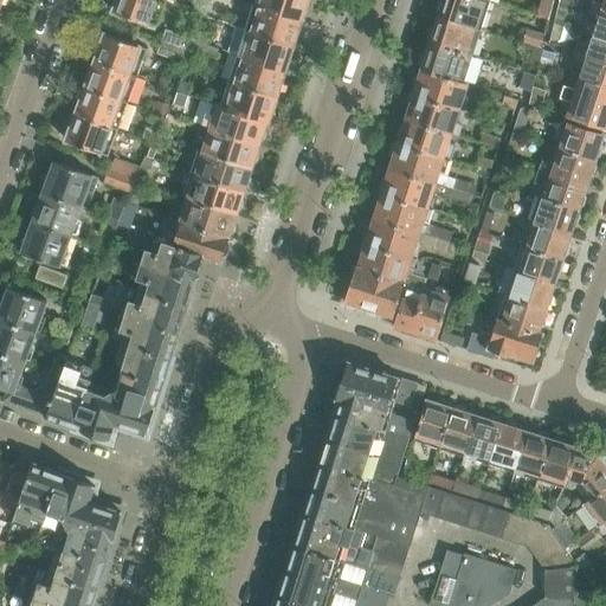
[(116,0),(113,11),(155,26),(165,0),(116,0)]
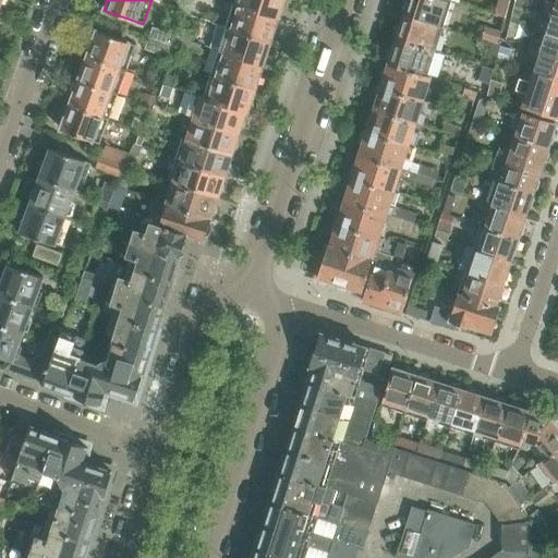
[(234,0),(233,3),(276,17),(279,8),(282,5),(284,0),(234,0)]
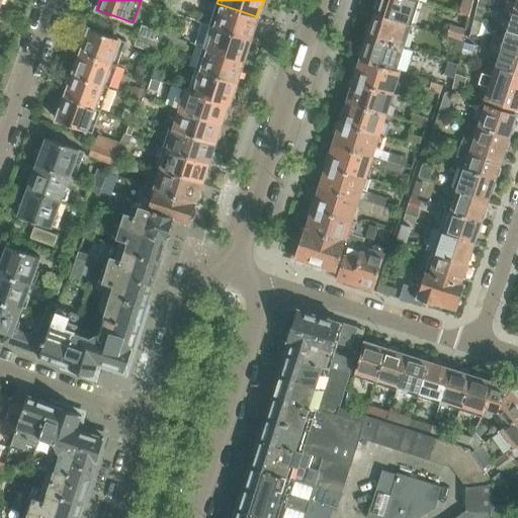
[(375,0),(373,7),(376,10),(375,12),(412,23),(419,1),(417,0),(375,0)]
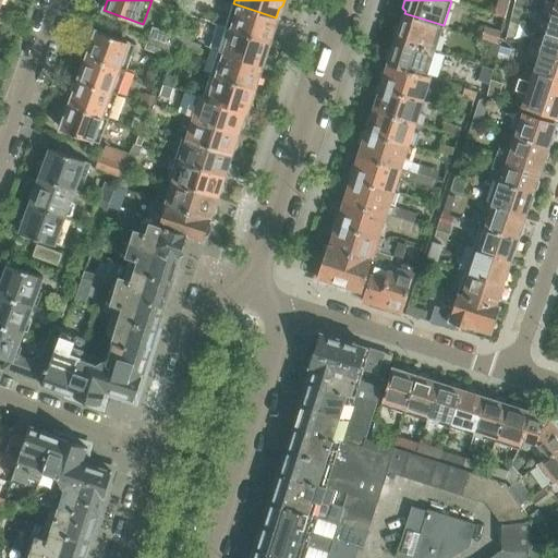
[(498,0),(495,14),(506,17),(510,0),(498,0)]
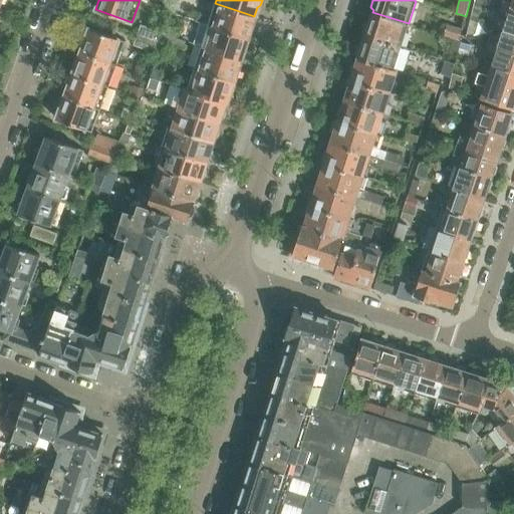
[(474,0),(471,13),(480,16),(483,3),(474,0)]
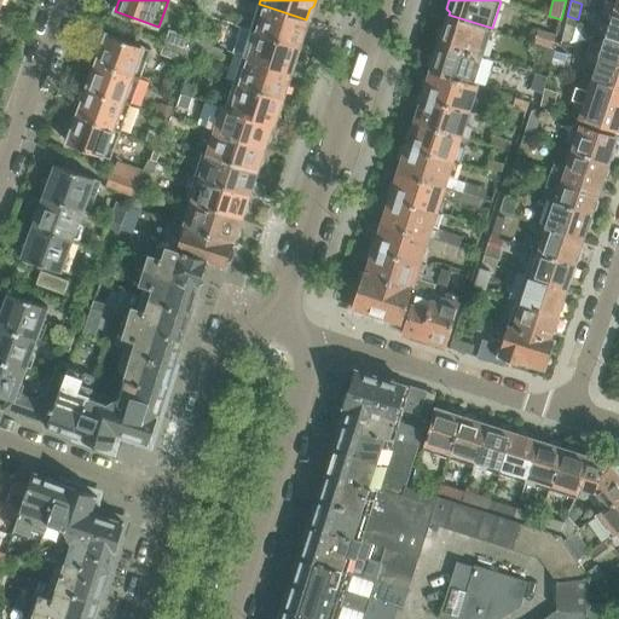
[(606,1),(602,11),(618,16),(618,0),(617,0),(615,4),(606,1)]
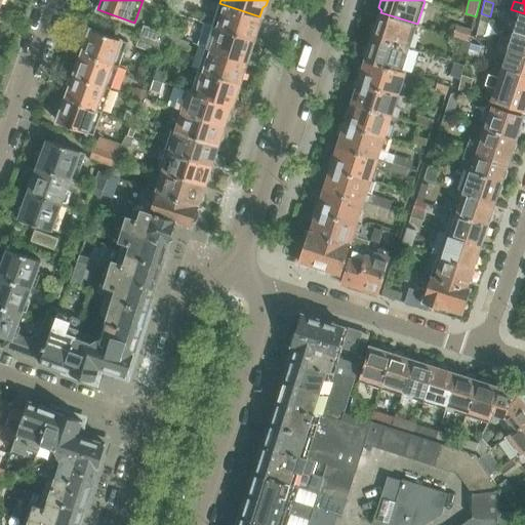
[(219,3),(212,26),(252,38),(253,36),(256,35),(258,28),(256,25),(259,16),(219,3)]
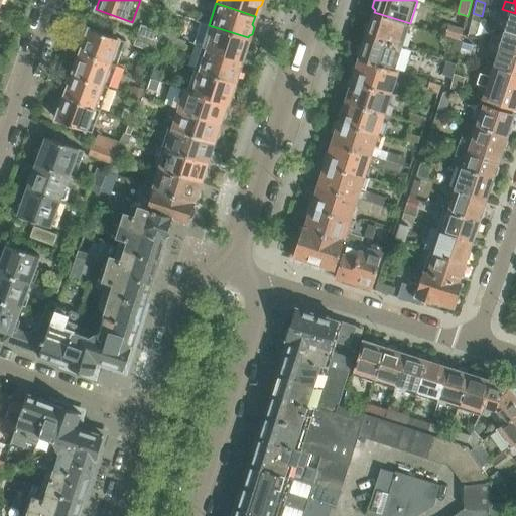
[(515,13),(502,9),(500,17),(499,16),(496,26),(505,29),(515,32),(515,13)]
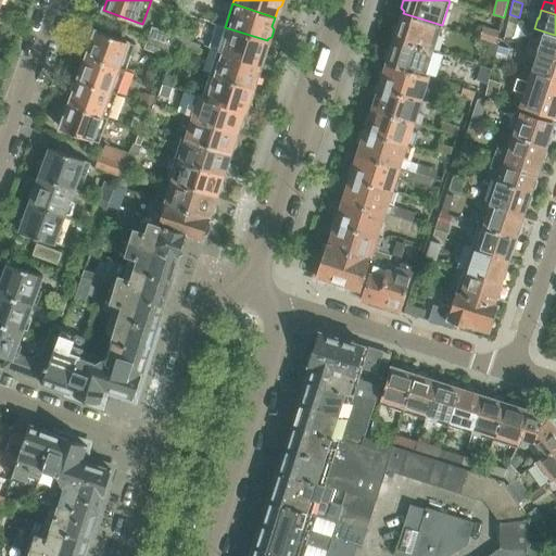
[(395,24),(393,33),(396,36),(395,38),(434,50),(442,25),(403,13),(400,24),(395,24)]
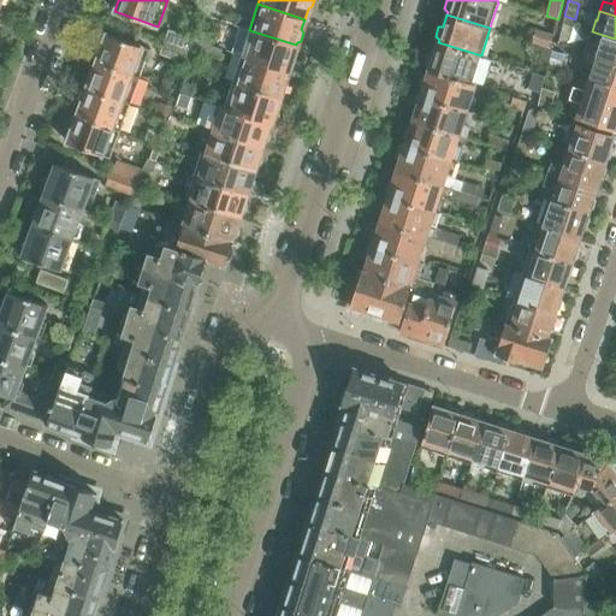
[(573,24),(570,24),(563,22),(558,39),(568,41),(573,24)]
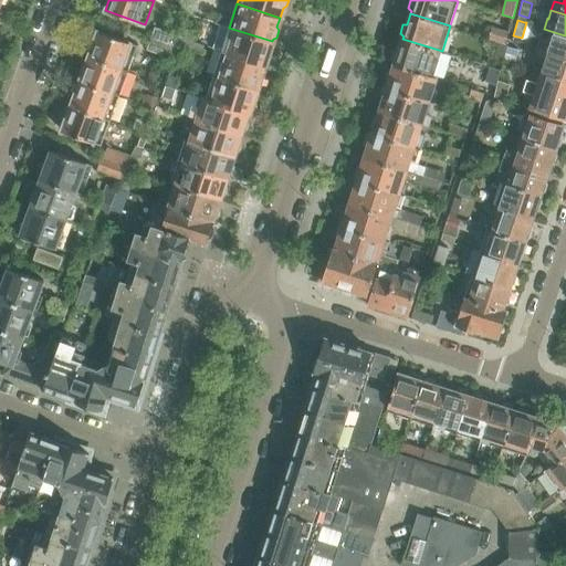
[(492,27),(489,39),(499,42),(505,44),(507,38),(510,32),(492,27)]
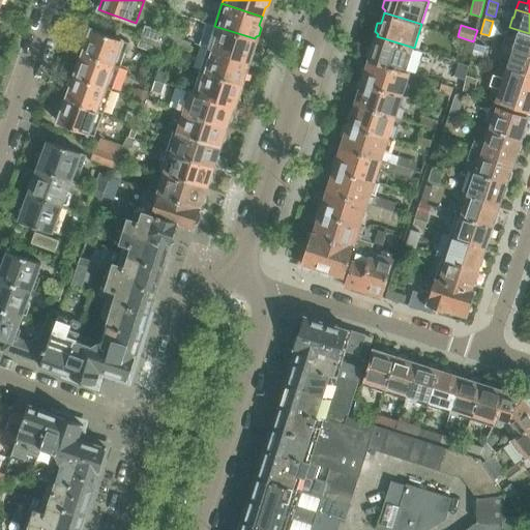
[(146,26),(145,26),(141,36),(168,46),(169,43),(172,36),(172,35),(146,26)]
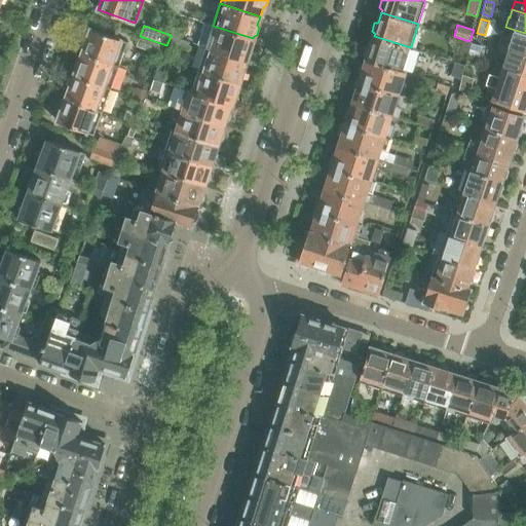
[(253,40),(253,38),(213,26),(205,47),(246,61),(249,51),(253,49),(255,43),(253,40)]
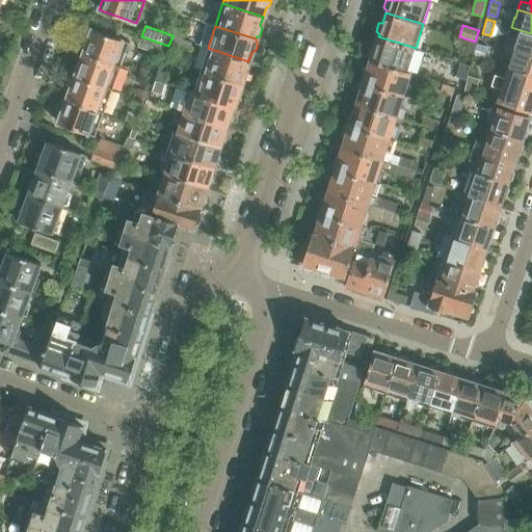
[(173,35),(173,36),(182,40),(185,30),(176,27),(173,35)]
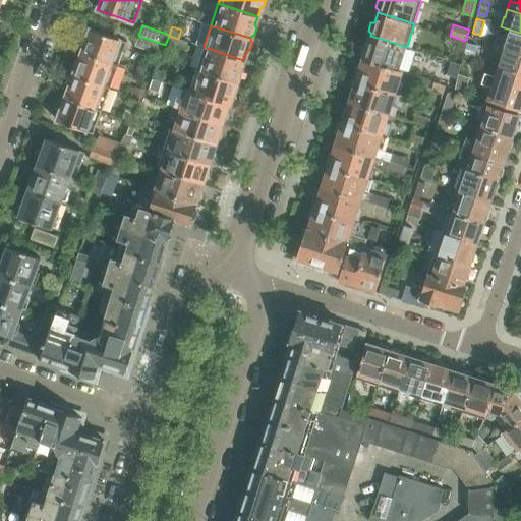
[(83,40),(80,47),(82,50),(81,52),(118,65),(126,42),(91,29),(87,39),(83,40)]
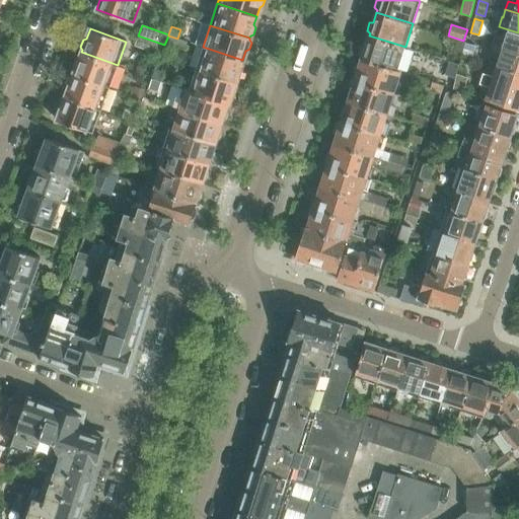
[(496,35),(493,44),(518,52),(518,32),(508,29),(505,39),(496,35)]
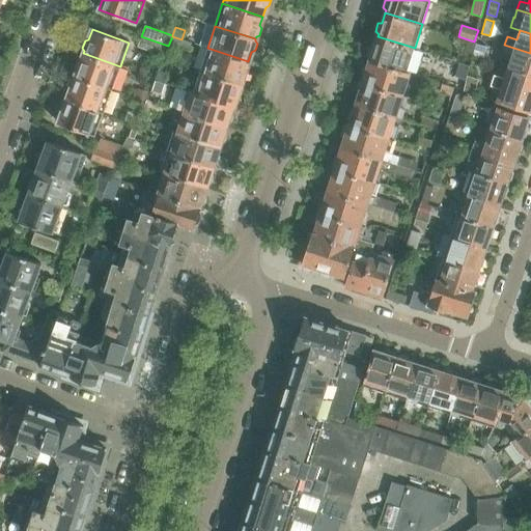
[(141,36),(138,47),(139,47),(165,56),(168,46),(141,36)]
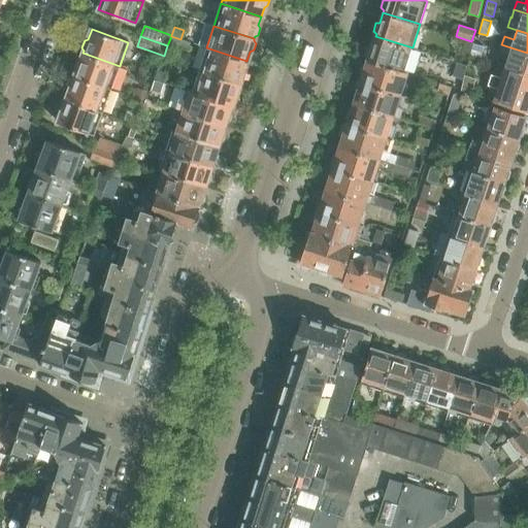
[(180,39),(171,36),(168,43),(189,51),(191,42),(180,39)]
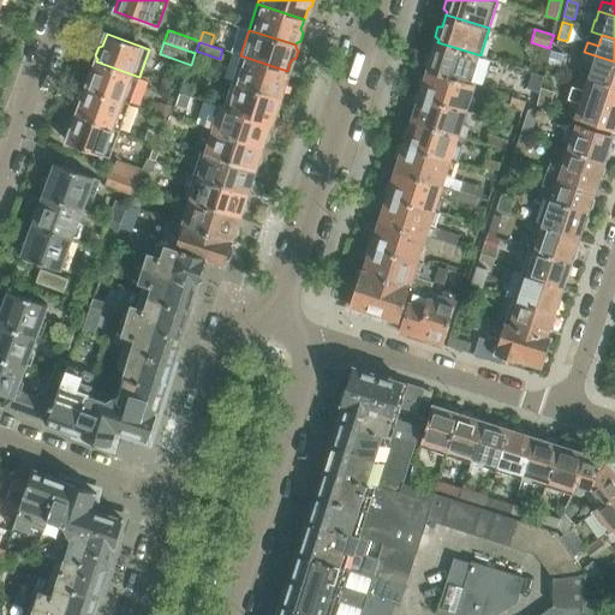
[(425,64),(429,67),(429,70),(471,83),(471,82),(481,55),(437,42),(434,53),(429,54),(425,64)]
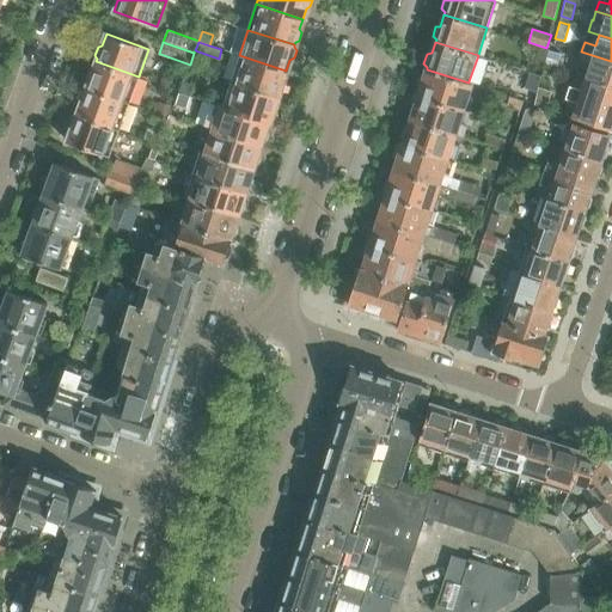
[(539,46),(533,67),(544,69),(545,63),(549,50),(548,50),(549,48),(546,48),(539,46)]
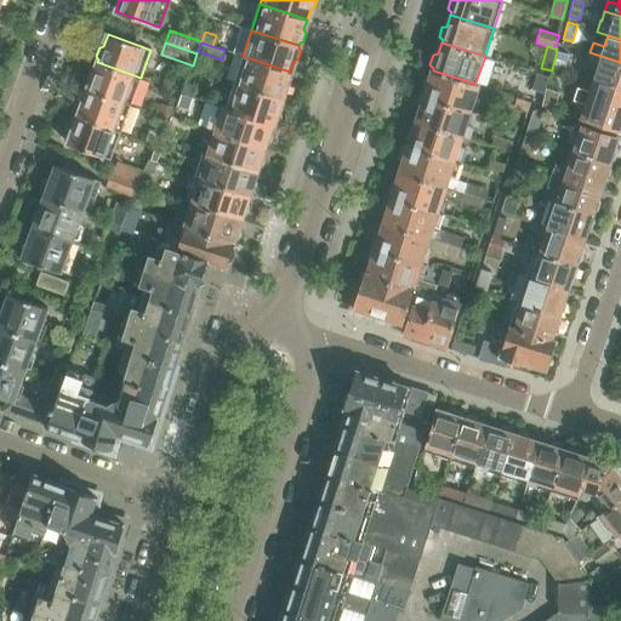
[(557,51),(553,64),(567,68),(570,53),(557,51)]
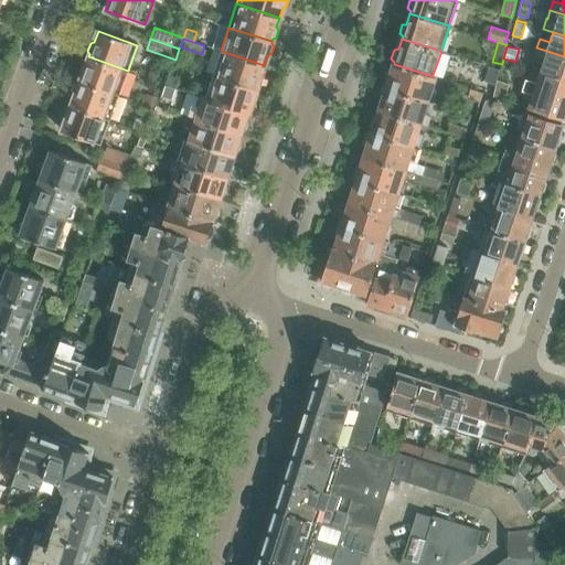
[(544,60),(540,70),(564,77),(564,56),(536,48),(534,56),(544,60)]
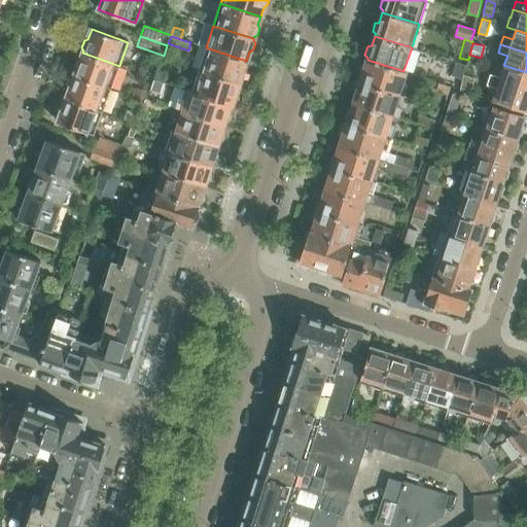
[(206,47),(200,70),(239,82),(240,80),(243,79),(245,73),(243,69),(246,61),(206,47)]
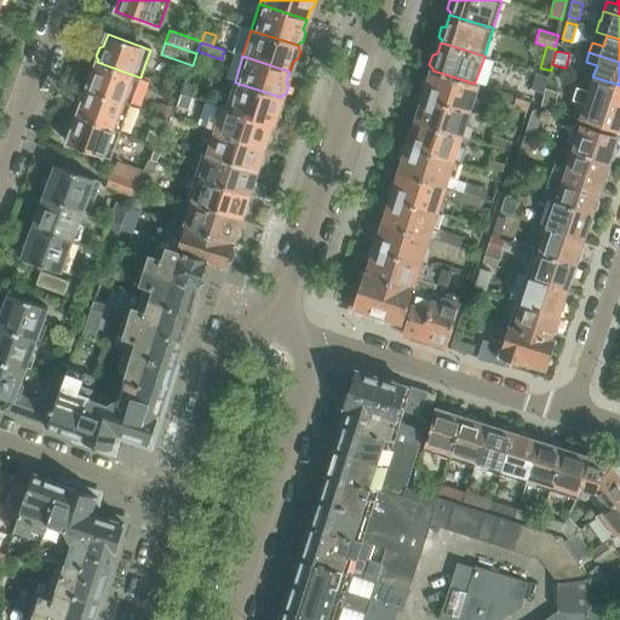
[(89,86),(87,89),(131,104),(141,78),(97,62),(93,74),(89,74),(86,82),(89,86)]
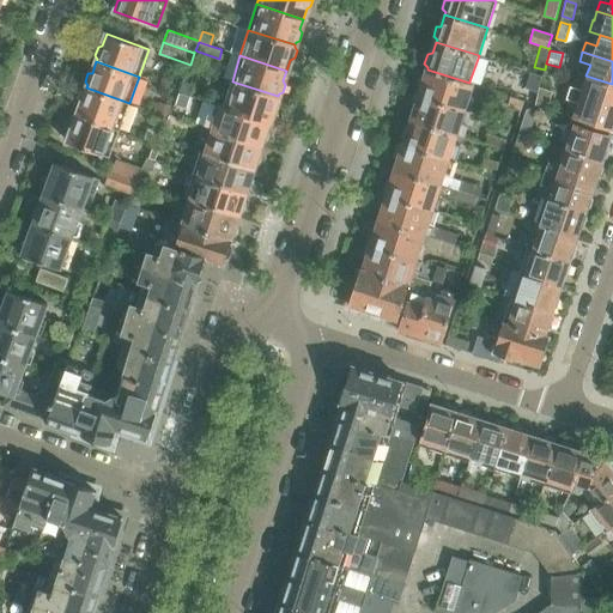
[(420,79),(416,93),(471,110),(475,97),(469,95),(473,83),(469,82),(469,83),(428,70),(424,80),(420,79)]
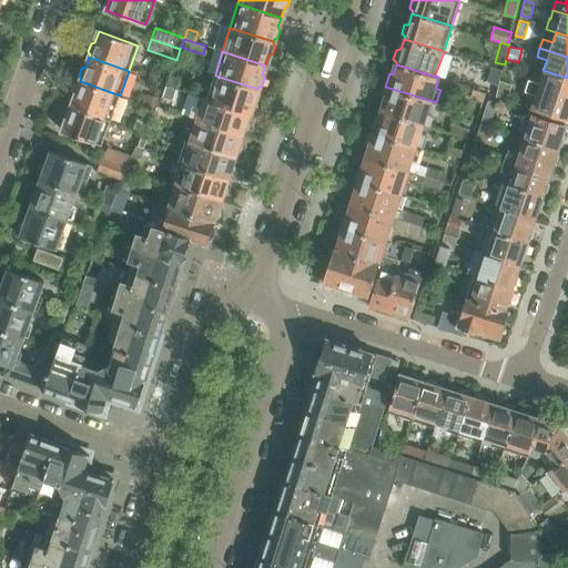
[(492,68),(487,82),(499,87),(503,71),(492,68)]
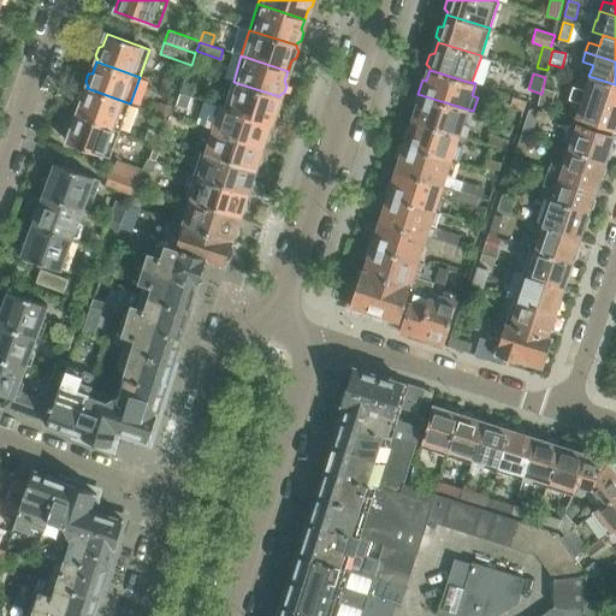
[(576,87),(570,105),(579,107),(575,118),(615,131),(615,128),(615,84),(588,76),(584,89),(576,87)]
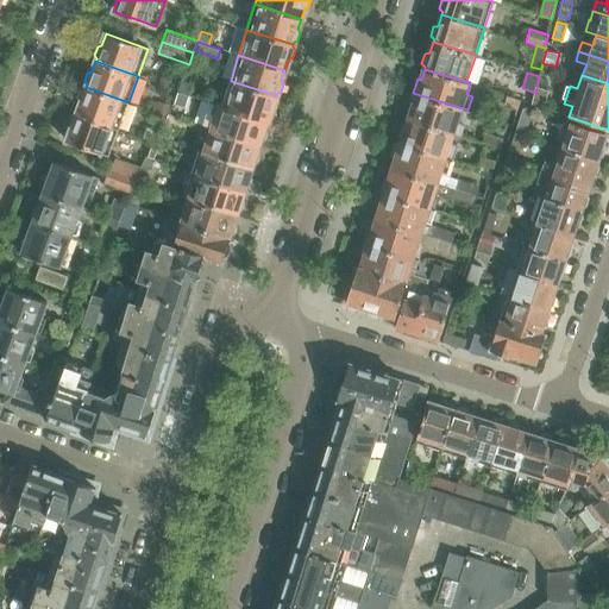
[(183,81),(180,90),(190,95),(194,85),(183,81)]
